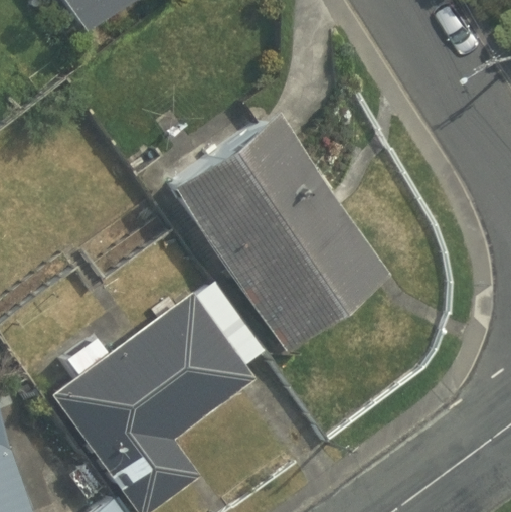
[(129,0),(63,0),(86,31),(129,0)]
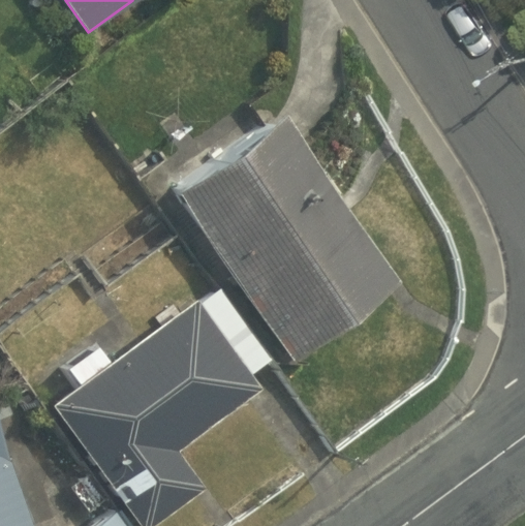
[(403,285),(282,115),(177,191),(294,363),(403,285)]
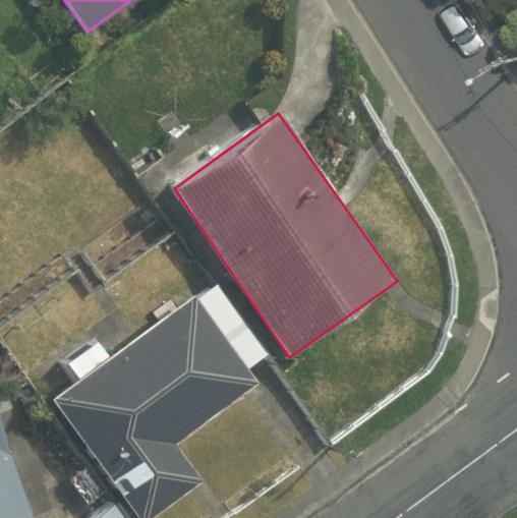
[(175,445),(257,383),(247,369),(267,355),(217,284),(197,298),(194,296),(113,354),(101,340),(69,364),(79,379),(52,400),(138,517),(150,517),(202,482),(175,445)]
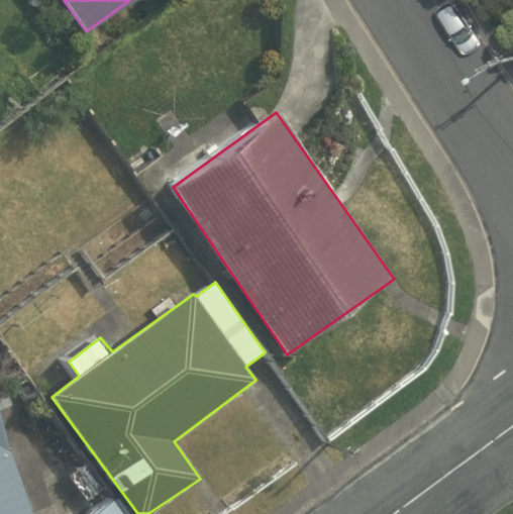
[(33,513),(0,413),(0,513),(33,513)]
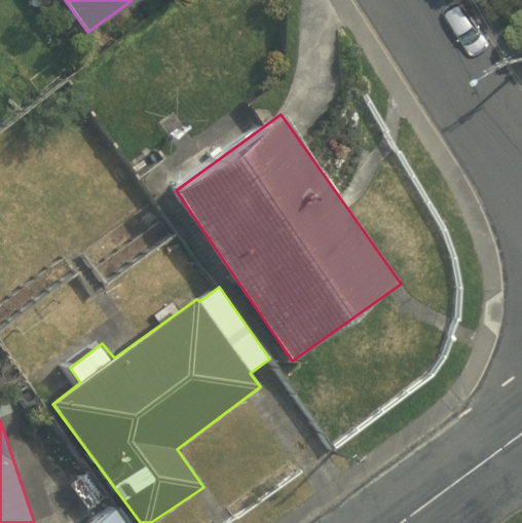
[(125,522),(115,510),(97,522),(125,522)]
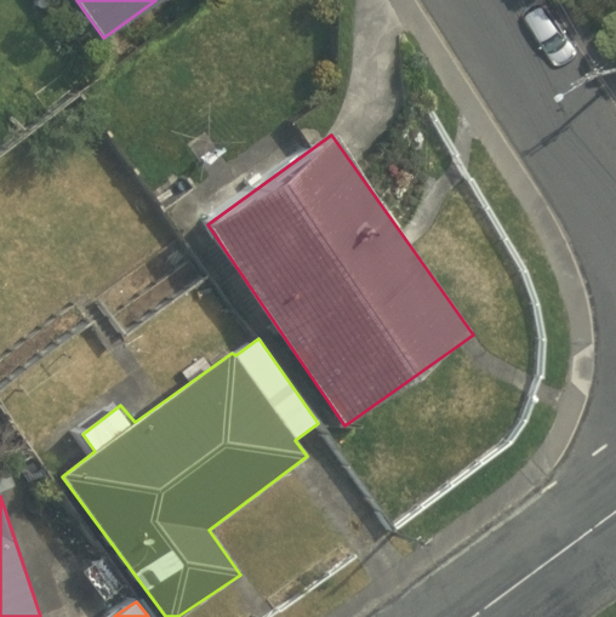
All buildings are outlined.
